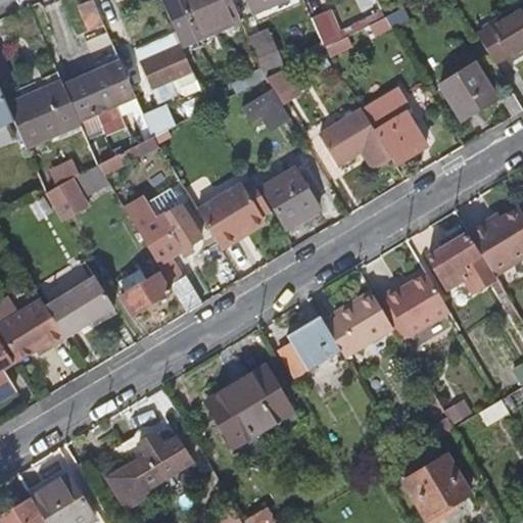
[(233,0),(161,0),(177,32),(183,46),(216,32),(242,19),(233,0)]
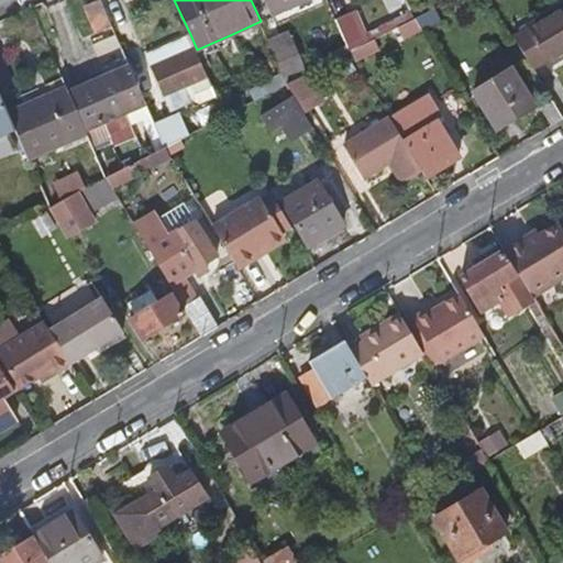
[(302,0),(265,0),(272,14),(302,0)]
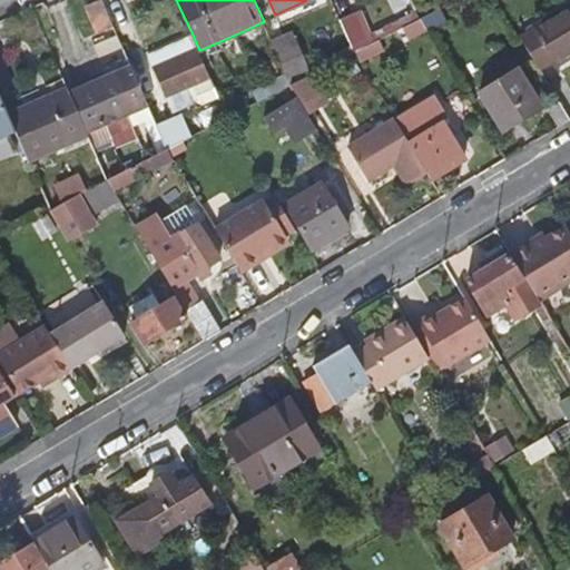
[(115,28),(102,2),(87,9),(99,36),(115,28)]
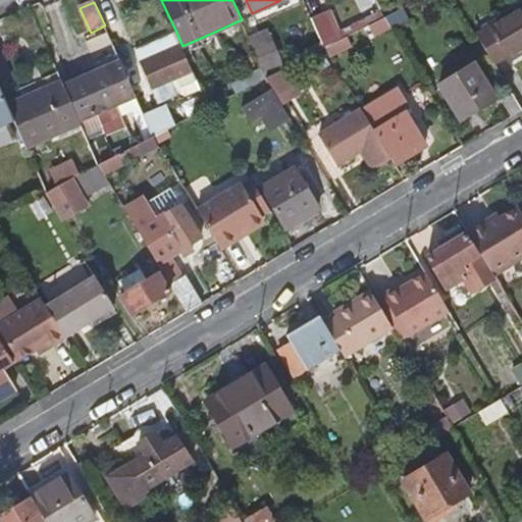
[(417,15),(411,4),(387,16),(395,29),(417,15)]
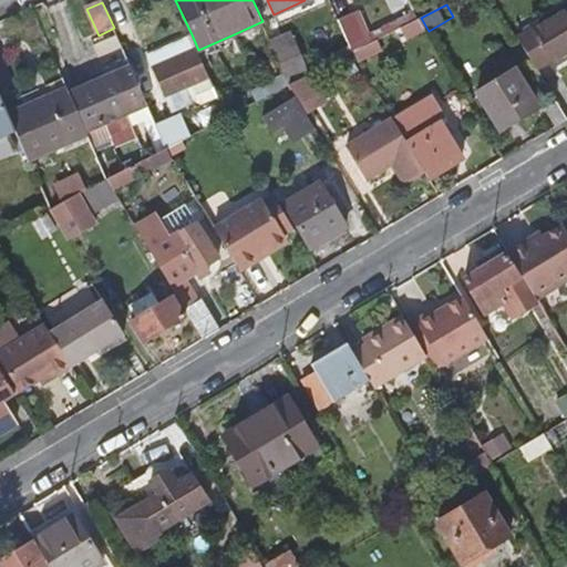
[(360,10),(341,20),(352,44),(356,50),(375,41),(378,40),(401,28),(421,18),(419,14),(415,6),(369,29),(360,10)]
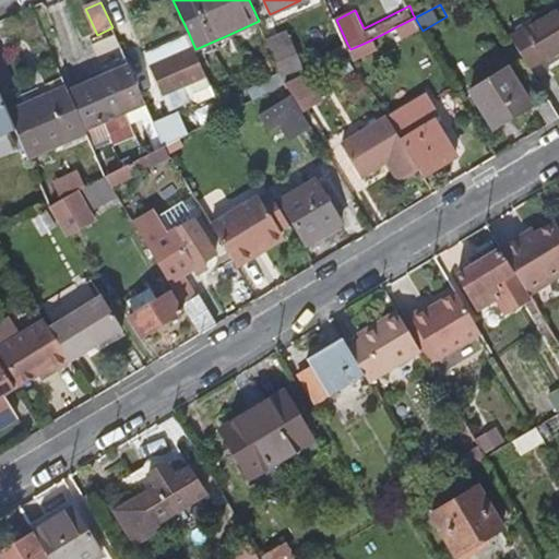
[(558,8),(511,37),(531,70),(545,61),(547,66),(558,58),(558,8)]
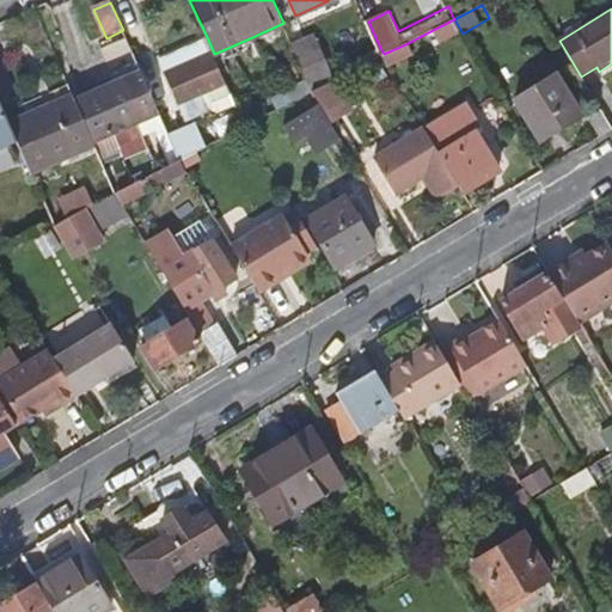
[(463,34),(454,19),(433,30),(440,46),(463,34)]
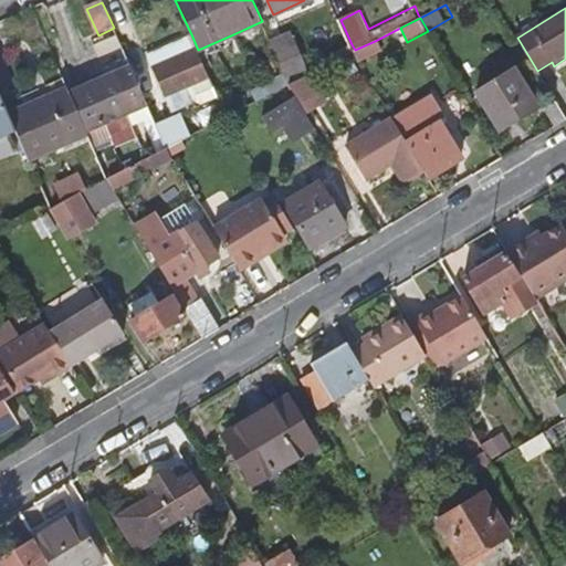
[(198,50),(191,34),(147,55),(166,97),(190,86),(191,87),(189,93),(195,104),(198,104),(205,106),(220,98),(202,59),(198,50)]
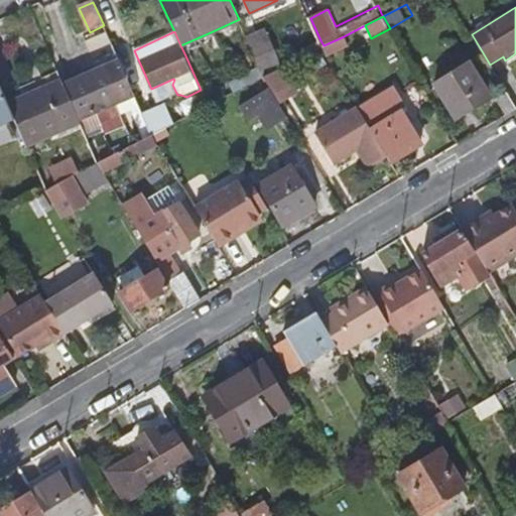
[(217,39),(213,31),(180,45),(184,53),(217,39)]
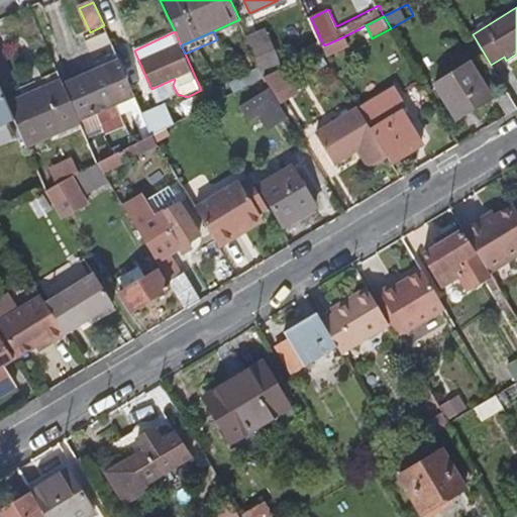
[(268,31),(249,40),(261,66),(265,75),(266,77),(267,76),(284,67),(268,31)]
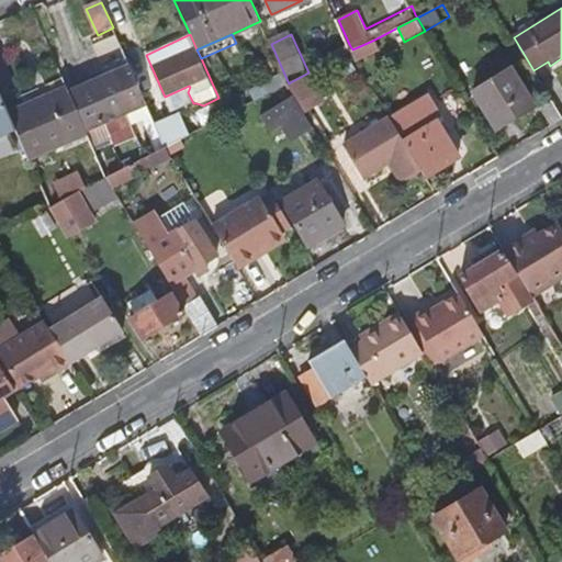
[(381,49),(374,40),(372,41),(352,49),(359,63),(381,49)]
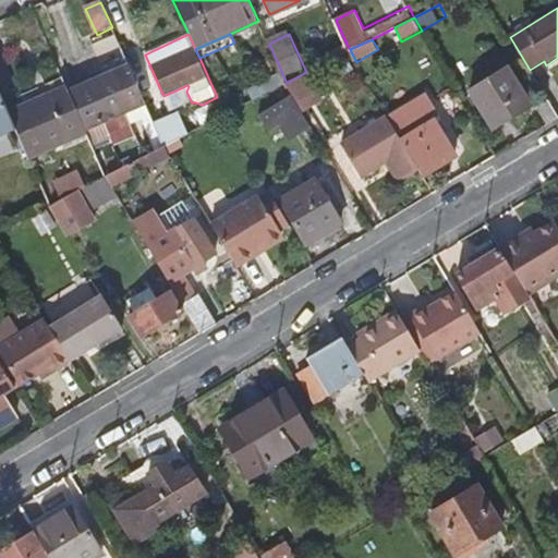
[(320,65),(350,49),(347,44),(317,59),(320,65)]
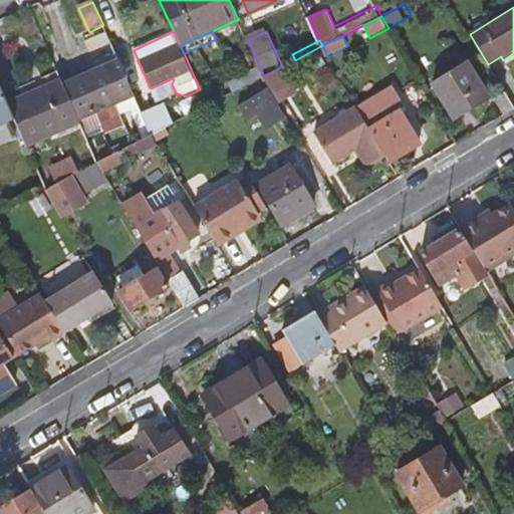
[(325,64),(317,52),(308,59),(316,71),(325,64)]
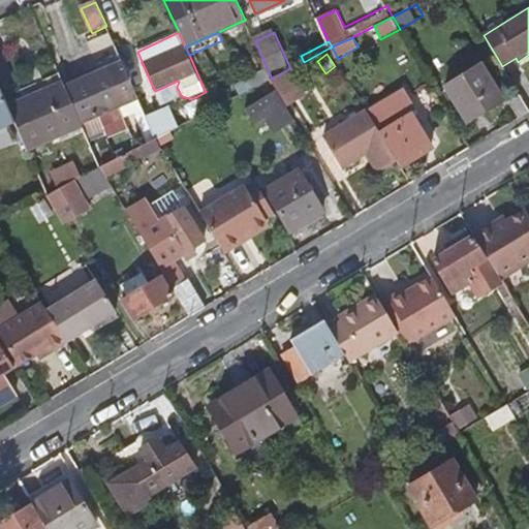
[(123,63),(67,89),(82,122),(138,97),(123,63)]
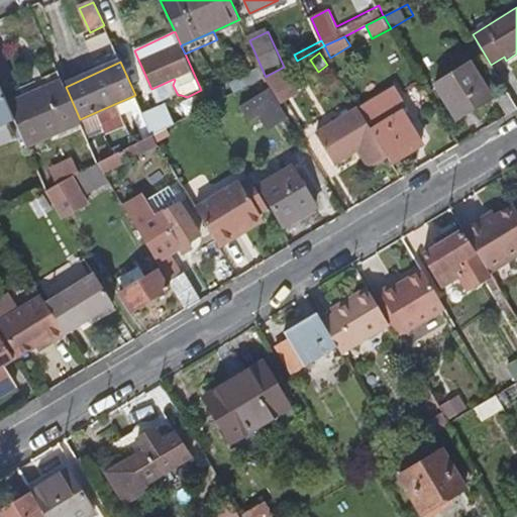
[(493,98),(472,62),(436,84),(456,119),(493,98)]
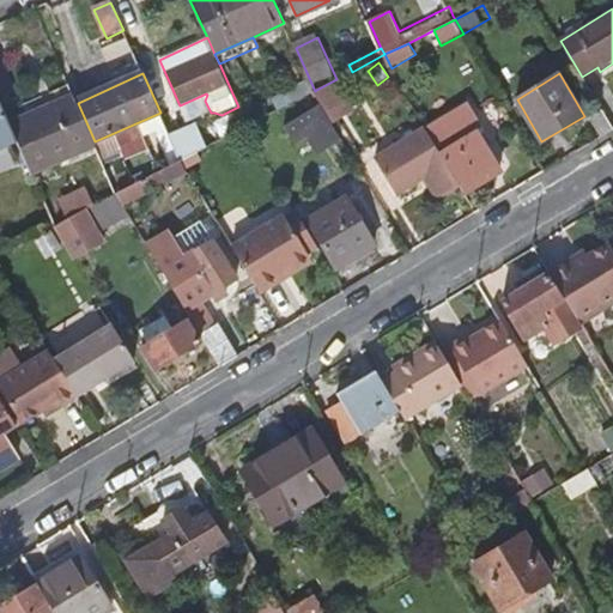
[(271,99),(278,110),(315,91),(314,89),(309,78),(271,99)]
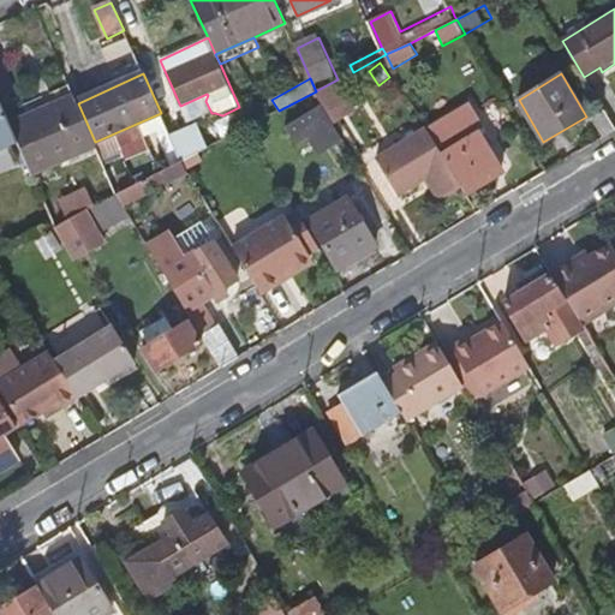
[(316,91),(323,103),(335,124),(356,112),(341,85),(338,79),(317,90),(316,91)]
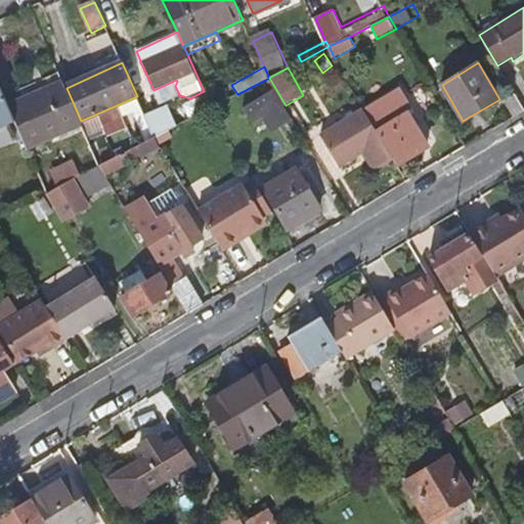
[(177,81),(176,80),(154,90),(162,106),(183,96),(180,96),(175,86),(177,81)]
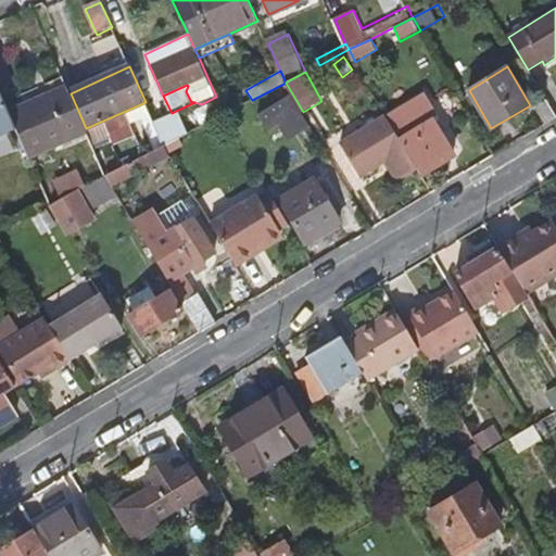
[(66,86),(9,113),(25,148),(29,156),(87,130),(86,128),(71,93),(66,86)]
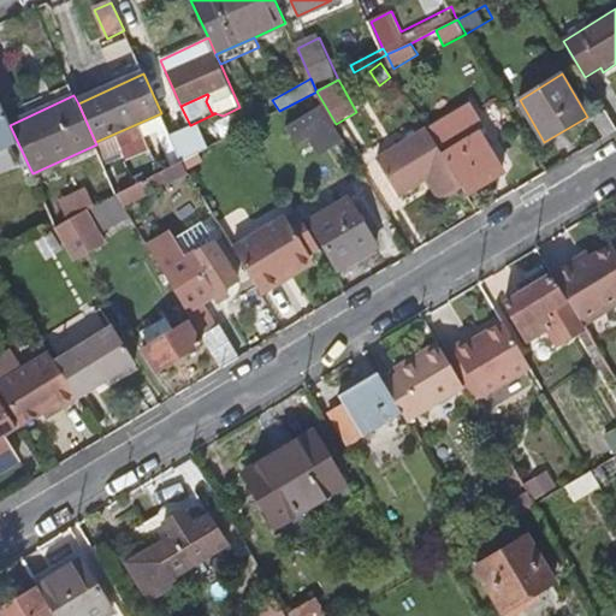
[(10,125),(0,101),(0,176),(28,164),(10,125)]
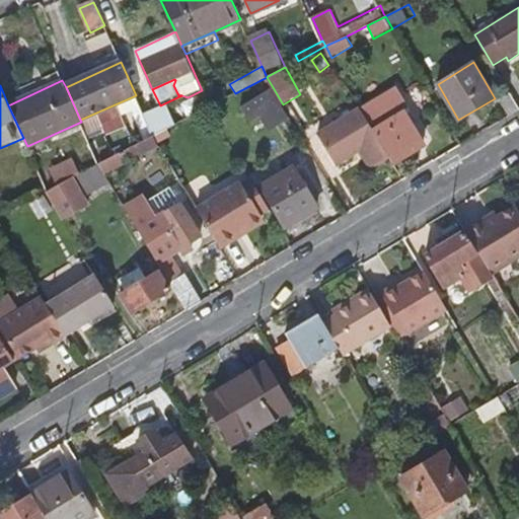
[(390,158),(393,163),(425,143),(405,110),(411,107),(399,86),(362,108),(379,138),(390,158)]
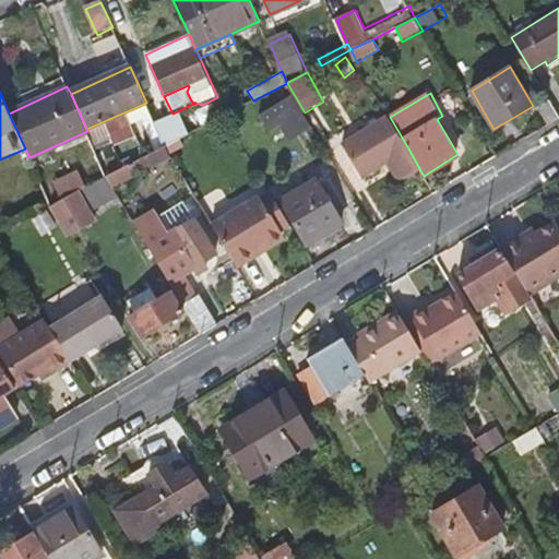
[(288,131),(309,119),(305,113),(294,94),(261,114),(266,123),(280,117),(288,131)]
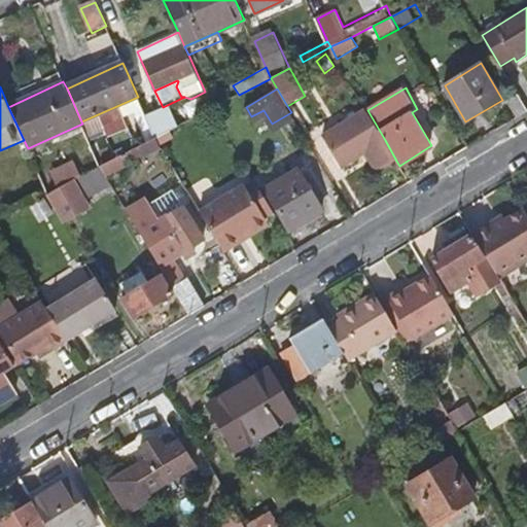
[(519,118),(526,113),(518,97),(510,102),(519,118)]
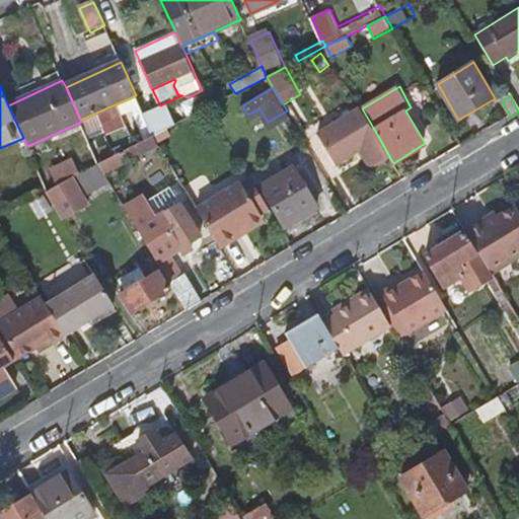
[(225,98),(210,106),(210,107),(216,117),(231,107),(225,98)]
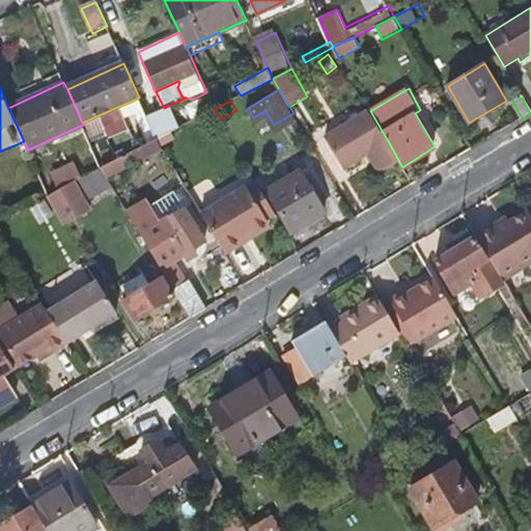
[(388,141),(370,111),(329,135),(346,166),(366,155),(379,175),(399,162),(388,141)]
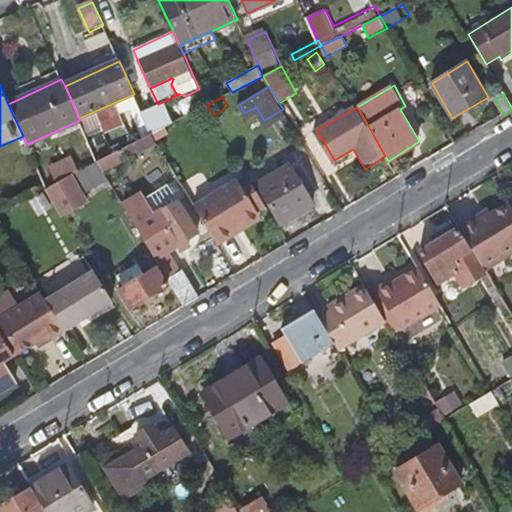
[(165,126),(168,125),(161,109),(145,117),(152,132),(152,133),(165,126)]
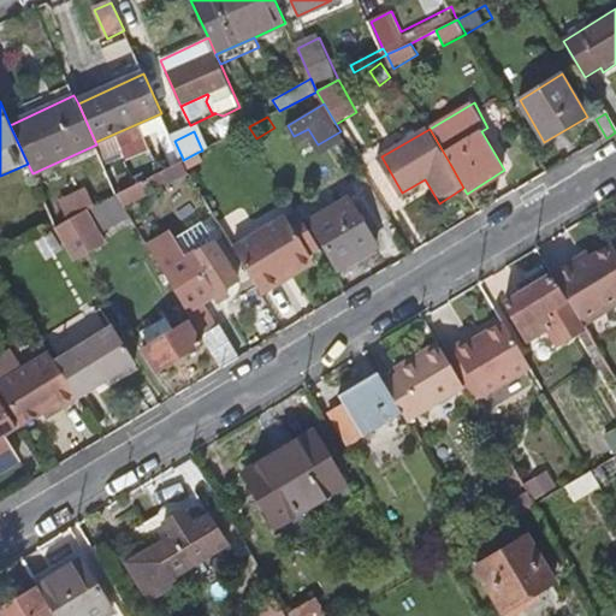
[(207,167),(199,152),(183,160),(193,177),(207,167)]
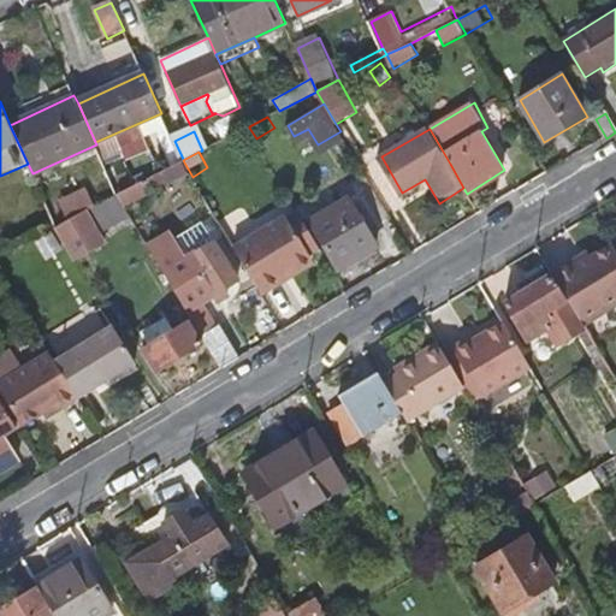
[(132,217),(119,194),(88,209),(102,234),(132,217)]
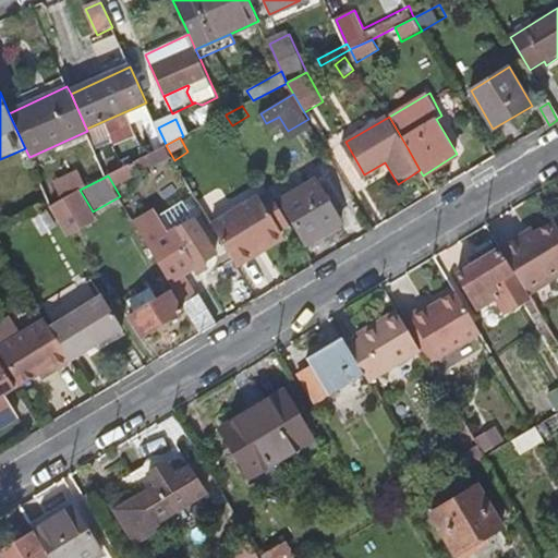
[(282,201),(307,244),(341,225),(316,180),(282,201)]
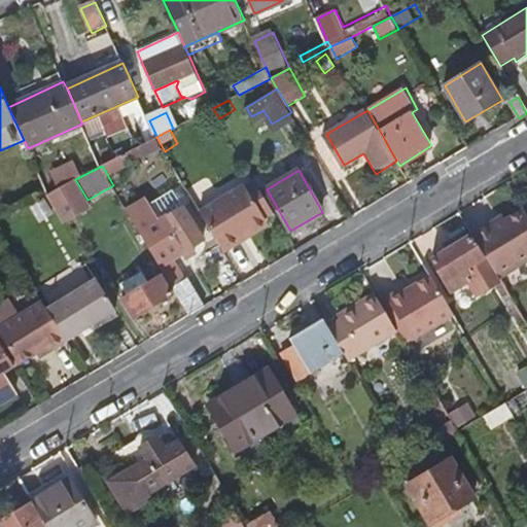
[(75,179),(48,192),(65,220),(91,205),(88,200),(75,179)]
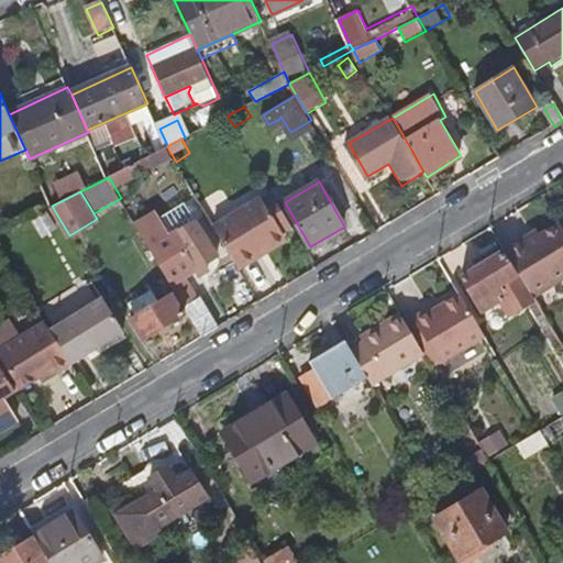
[(263,201),(283,234),(290,230),(271,196),(263,201)]
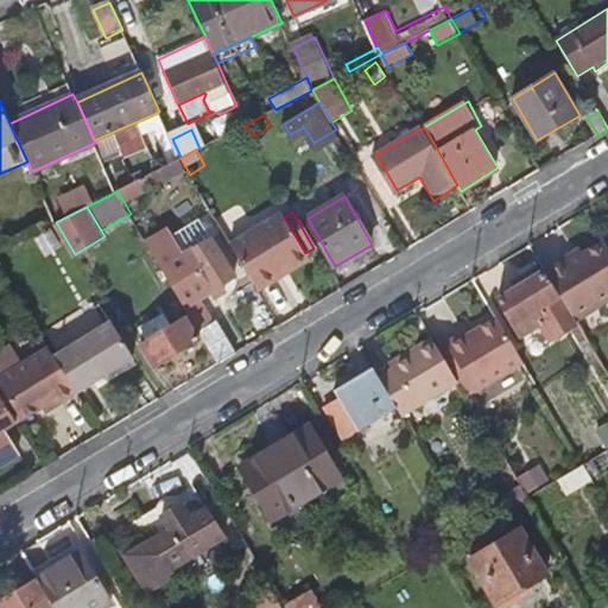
[(230,245),(259,292),(276,282),(273,277),(306,257),(308,257),(305,253),(284,217),(283,214),(230,245)]
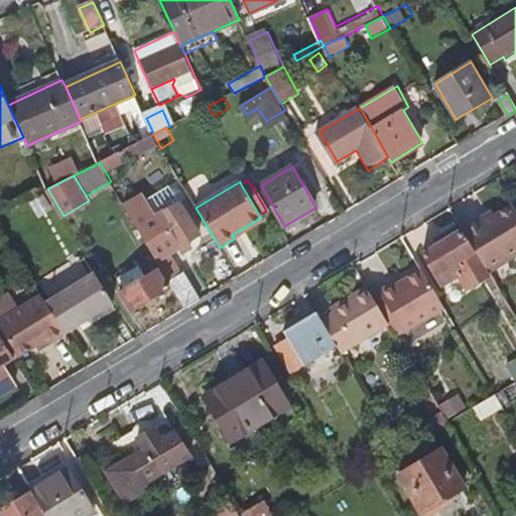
[(53,208),(46,195),(33,203),(40,216),(53,208)]
